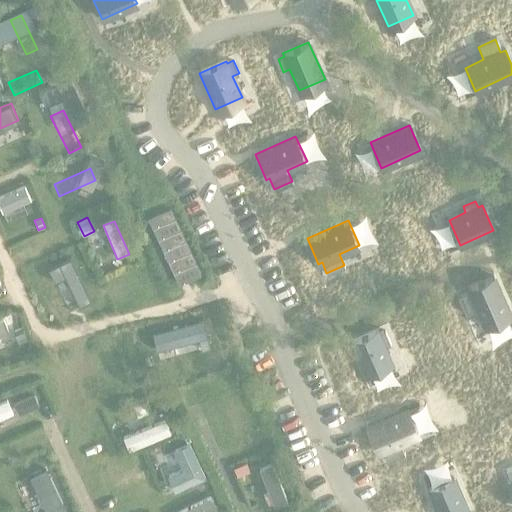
[(469,291),(457,296),(465,313),(476,307),(485,326),(509,314),(492,275),(467,287),(469,291)]
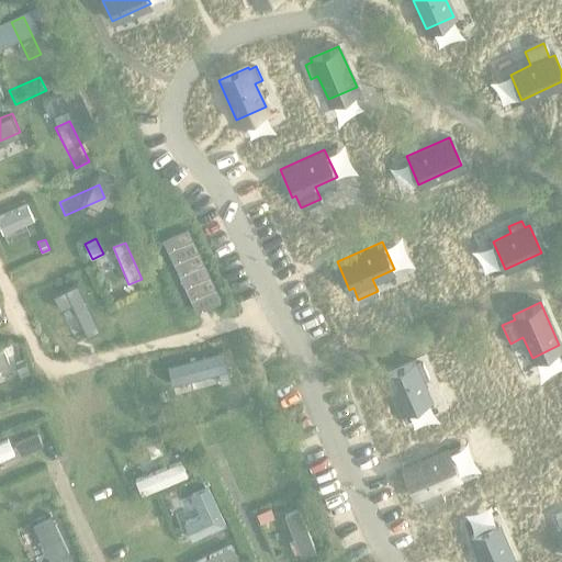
[(224,329),(178,348),(184,363),(231,346),(224,329)]
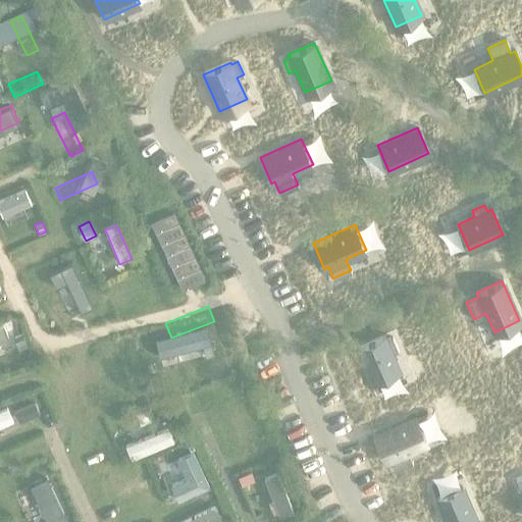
[(4,326),(0,327),(0,344),(9,341),(4,326)]
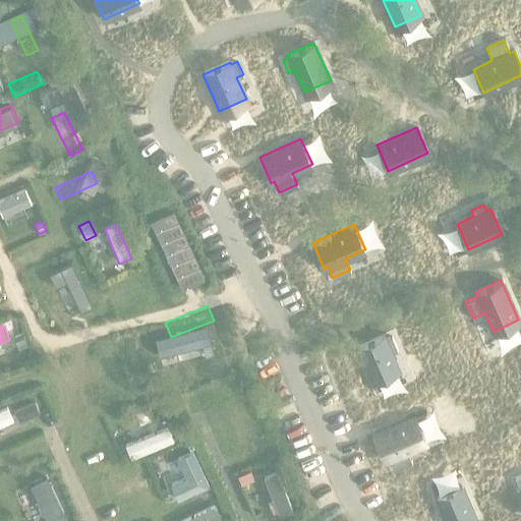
[(384,333),(357,345),(372,379),(399,366),(392,351),(397,349),(391,336),(386,338),(384,333)]
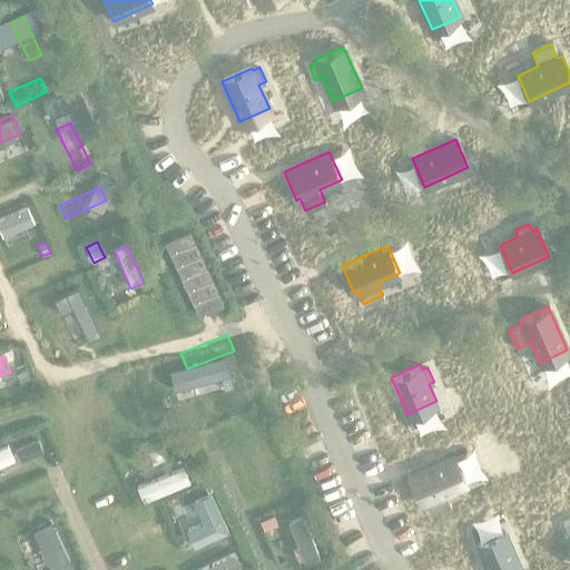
[(25,365),(15,370),(20,382),(30,379),(25,365)]
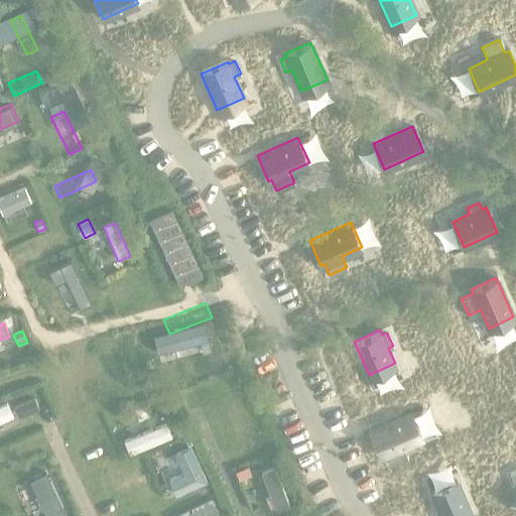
[(225,357),(212,363),(229,401),(242,395),(225,357)]
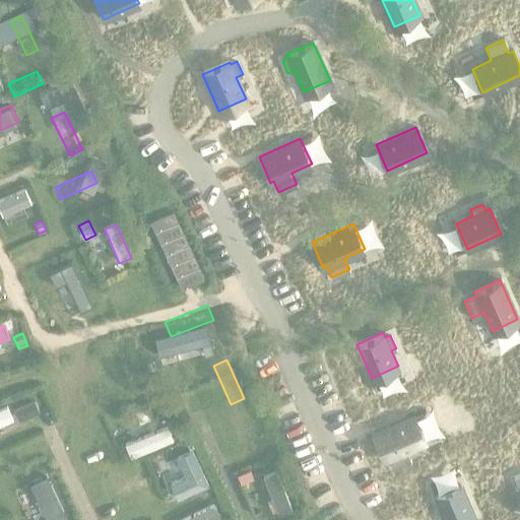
[(35,401),(14,411),(19,421),(40,412),(35,401)]
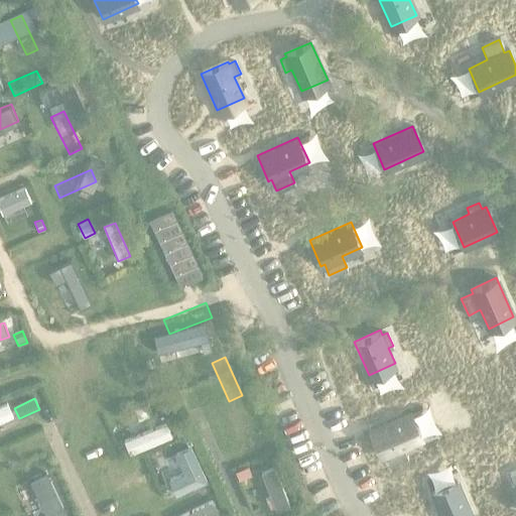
[(8,405),(0,408),(0,424),(13,419),(8,405)]
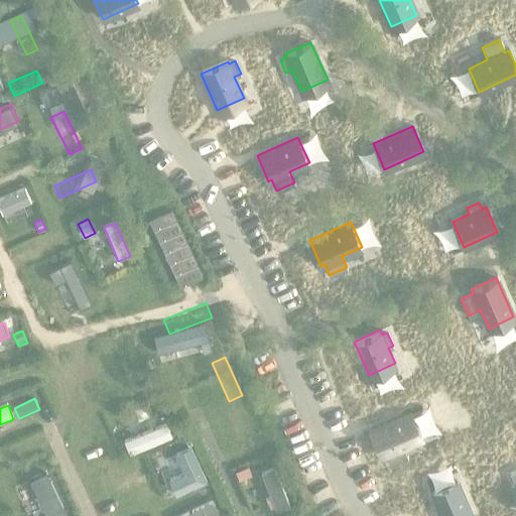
[(409,409),(367,427),(380,459),(388,455),(391,463),(407,456),(404,448),(422,440),(409,409)]
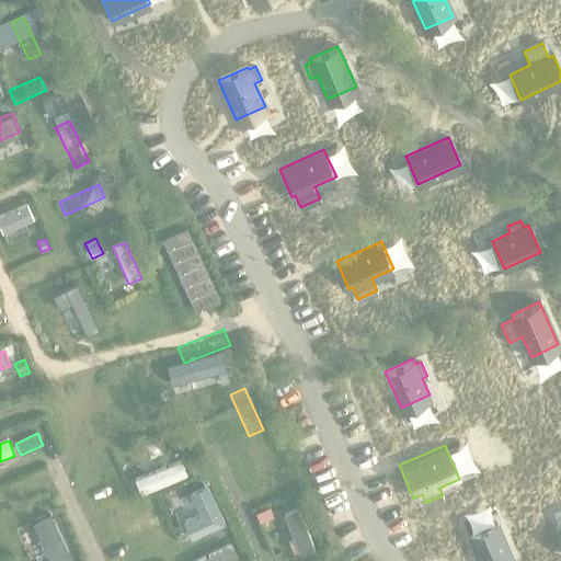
[(197,458),(187,462),(193,474),(203,471),(197,458)]
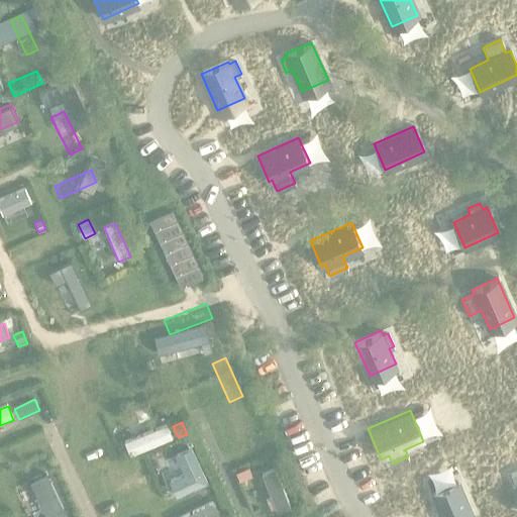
[(168,426),(125,444),(130,457),(174,439),(168,426)]
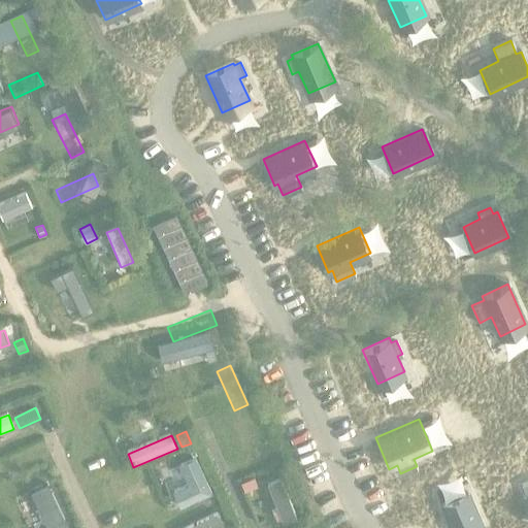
[(166,461),(153,466),(171,509),(186,503),(166,461)]
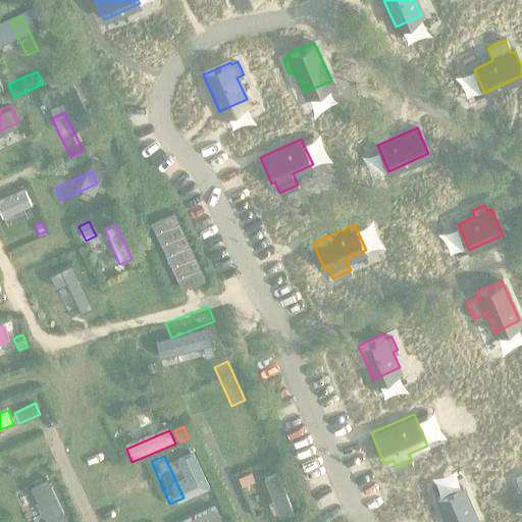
[(250,472),(237,477),(241,486),(254,481),(250,472)]
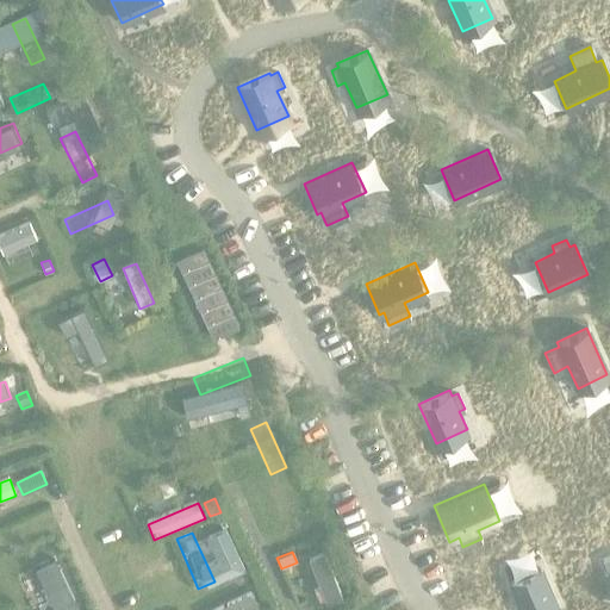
[(325,554),(310,560),(329,608),(346,601),(325,554)]
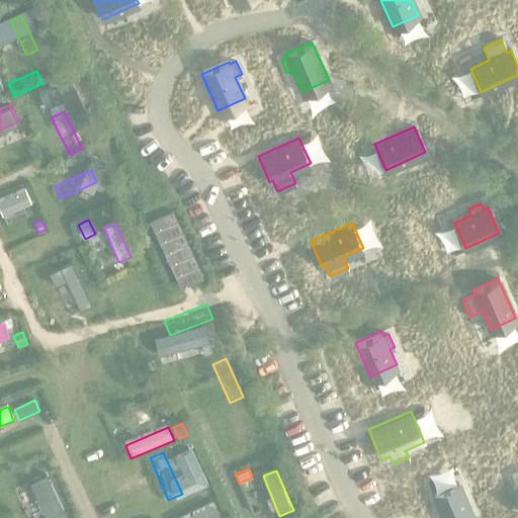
[(458,484),(429,496),(438,517),(470,517),(473,517),(458,484)]
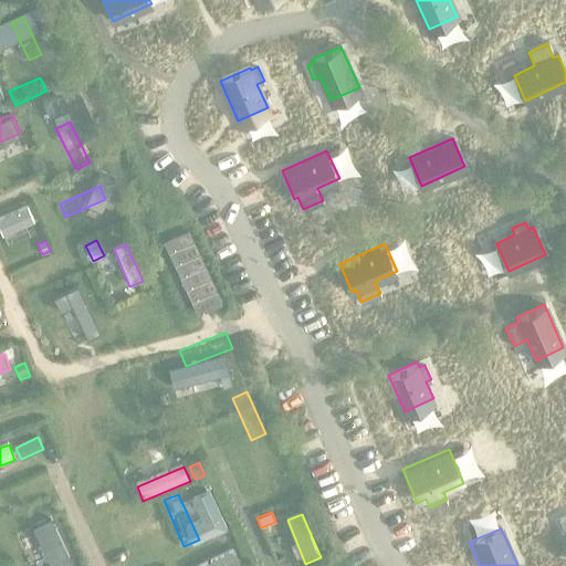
[(234,551),(203,565),(241,565),(242,565),(234,551)]
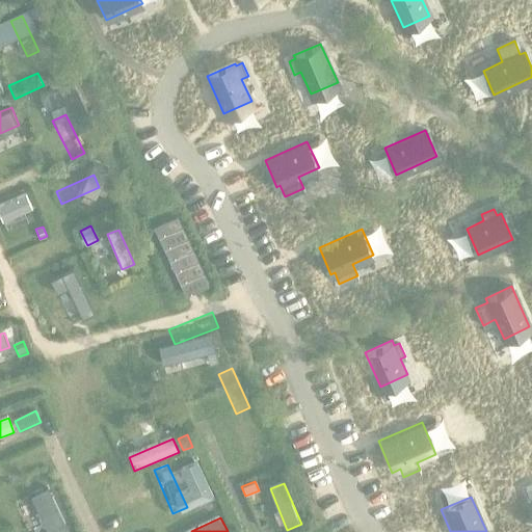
[(50,531),(45,519),(30,525),(33,531),(50,531)]
